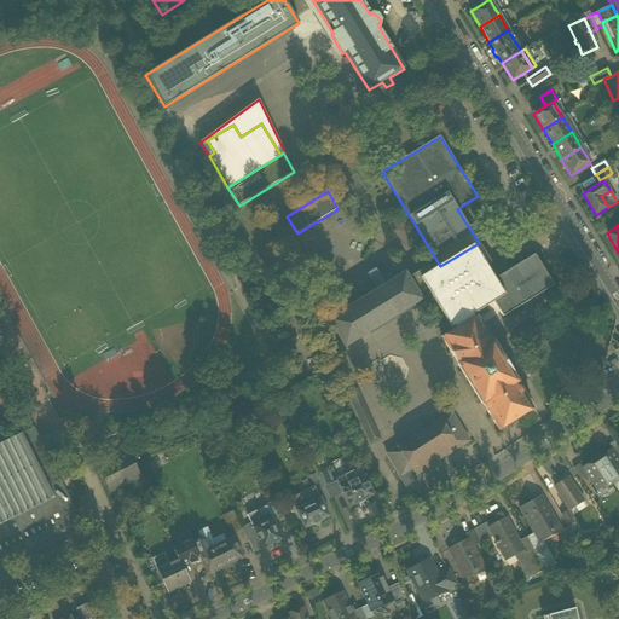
[(440,266),(410,285),(416,296),(427,289),(453,331),(476,318),(474,314),(493,302),(503,317),(553,287),(534,255),(493,281),(490,273),(485,266),(491,262),(479,243),(440,266)]
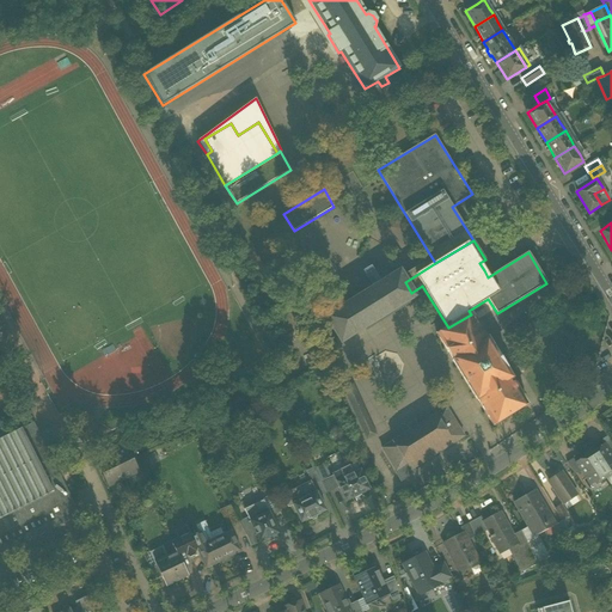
[(411,293),(405,282),(399,273),(325,318),(341,343),(414,297),(411,293)]
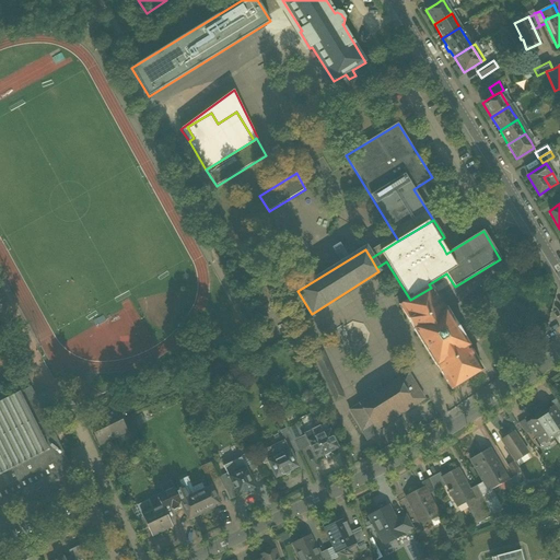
[(445,311),(431,288),(410,300),(399,306),(413,330),(435,366),(436,366),(451,389),(482,371),(468,347),(463,338),(451,319),(445,311)]
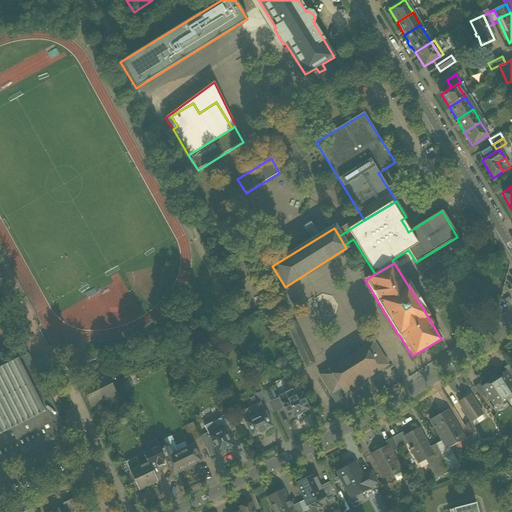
[(287,324),(307,368),(315,364),(295,321),(287,324)]
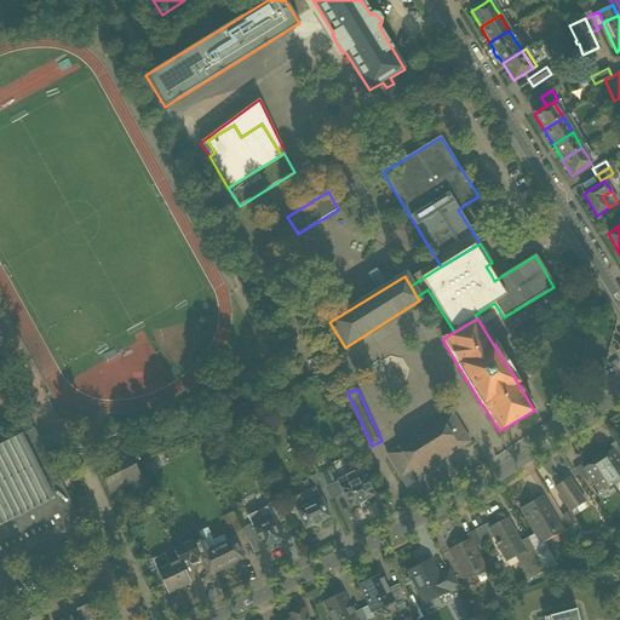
[(400,478),(406,488),(419,481),(417,476),(470,442),(452,414),(424,431),(420,426),(413,431),(415,436),(386,454),(401,477),(400,478)]
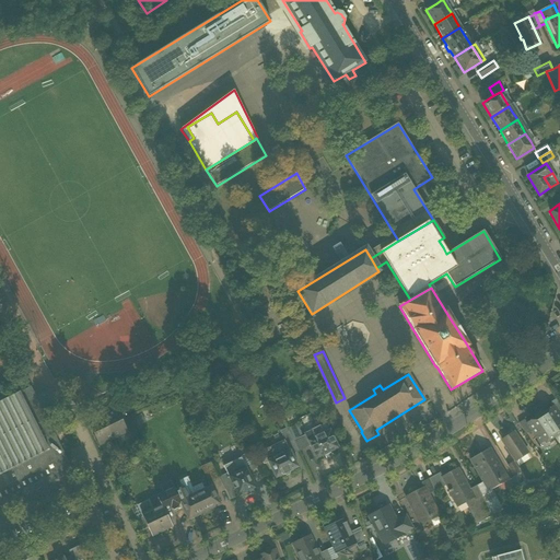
[(0,508),(73,471),(31,387),(20,393),(48,451),(47,452),(47,451),(0,475),(0,508)]
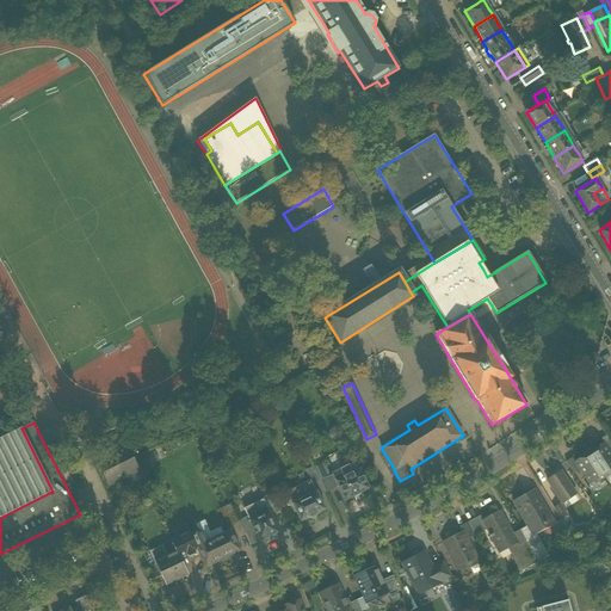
[(53,492),(22,429),(20,427),(19,429),(20,429),(0,438),(0,518),(51,492),(51,493),(53,492)]
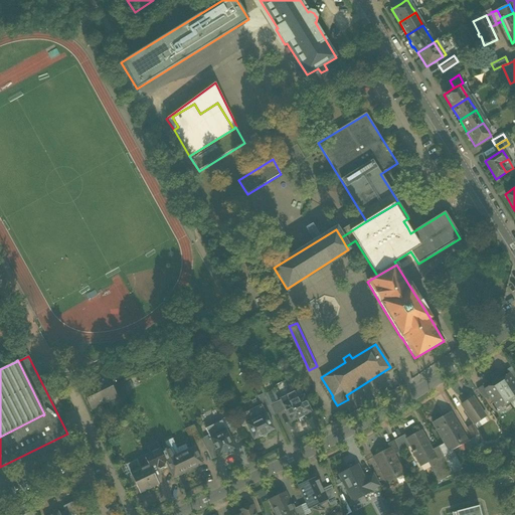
[(172,371),(180,368),(177,361),(169,364),(172,371)]
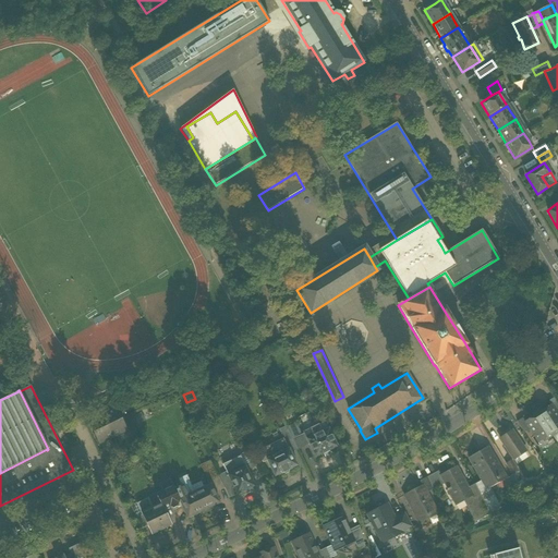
[(552,404),(556,413),(557,411),(557,403),(555,398),(548,401),(550,405),(552,404)]
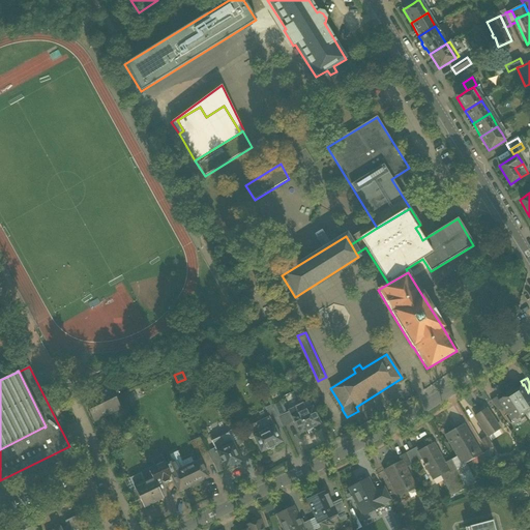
[(523,385),(514,390),(510,392),(525,414),(526,413),(529,410),(529,408),(529,409),(529,408),(529,394),(528,392),(524,384),(523,385)]
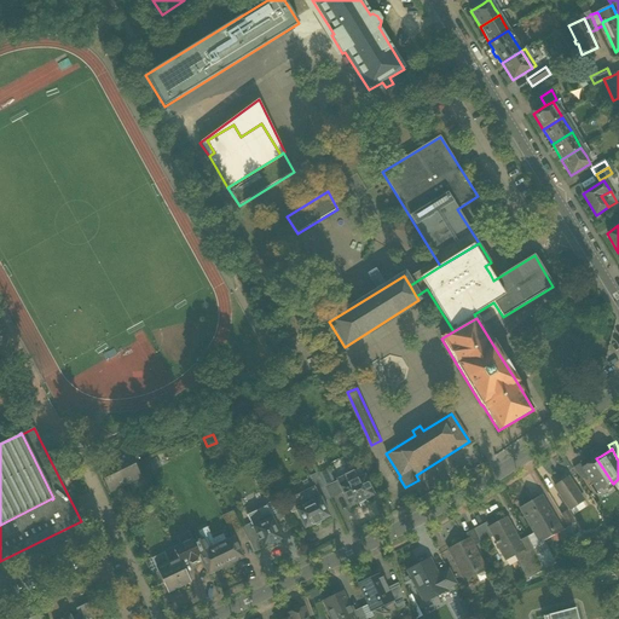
[(98,468),(110,492),(140,478),(128,453),(98,468)]
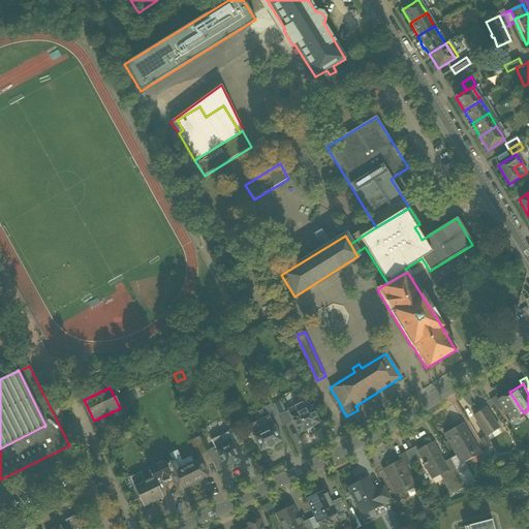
[(133,392),(126,396),(131,404),(138,399),(133,392)]
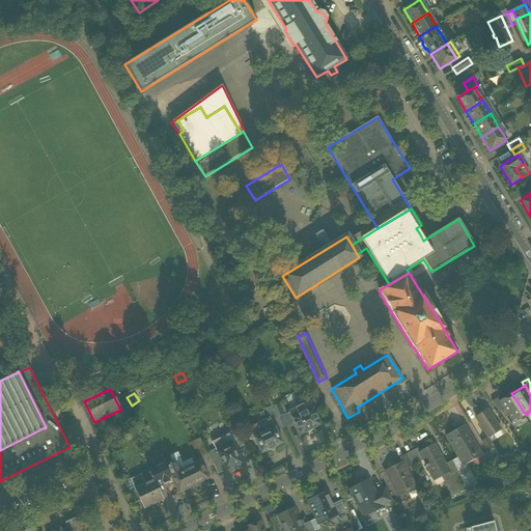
[(526,415),(511,393),(507,396),(499,401),(504,409),(512,422),(519,418),(520,419),(524,416),(525,416),(526,415)]
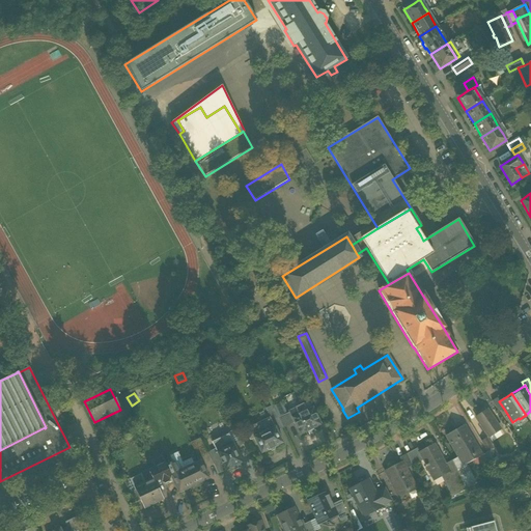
[(492,401),(499,413),(504,409),(499,401),(497,398),(492,401)]
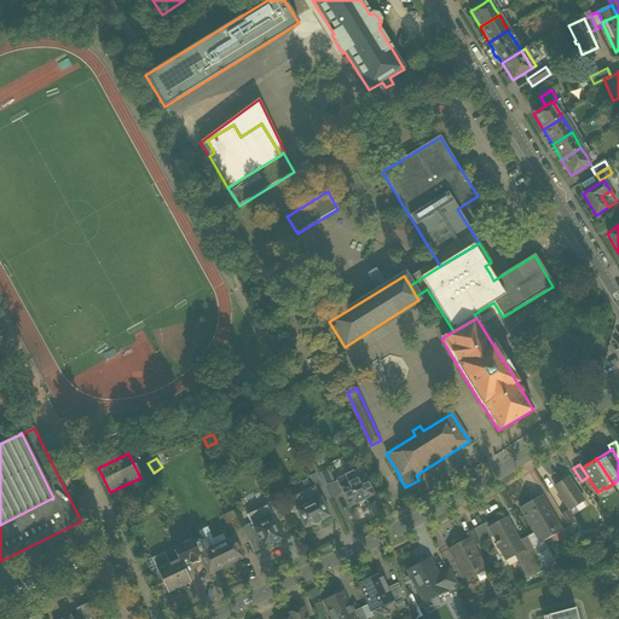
[(337,481),(340,487),(365,475),(360,468),(336,480),(336,481),(337,481)]
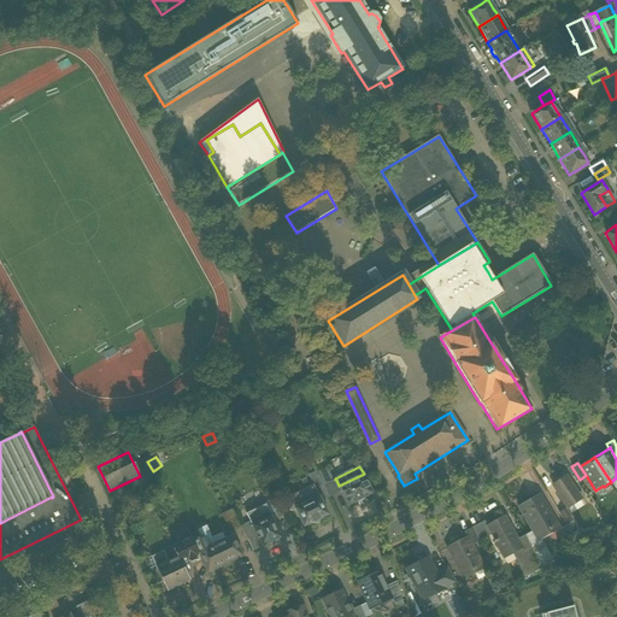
[(323,485),(323,486),(333,481),(328,469),(317,472),(322,482),(323,485)]
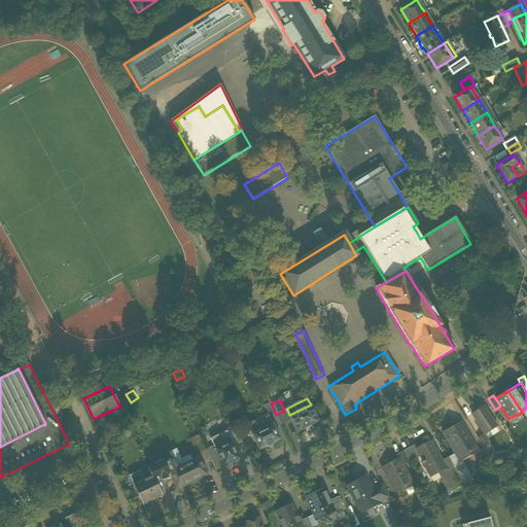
[(268,415),(270,417),(276,414),(275,412),(271,403),(271,402),(264,406),(268,415)]
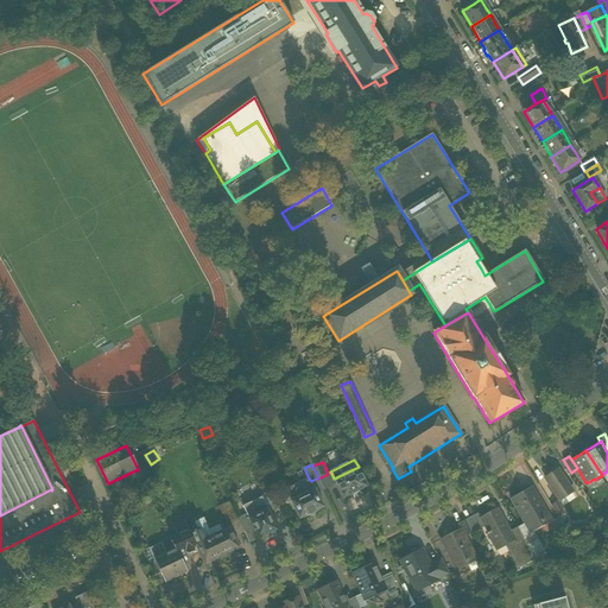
[(368,487),(359,467),(334,479),(336,485),(343,499),(352,494),(352,495),(360,492),(360,491),(368,487)]
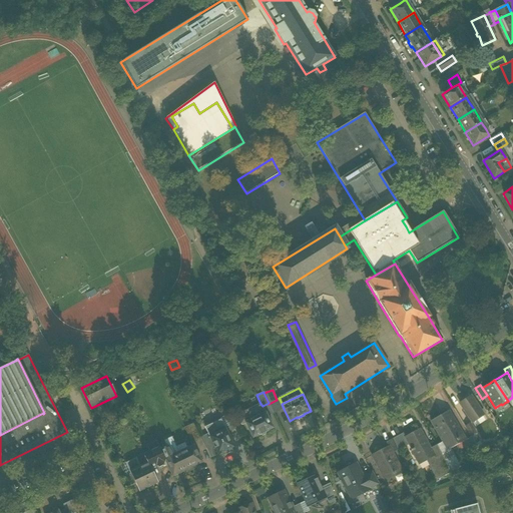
[(459,404),(472,423),(483,415),(470,396),(459,404)]
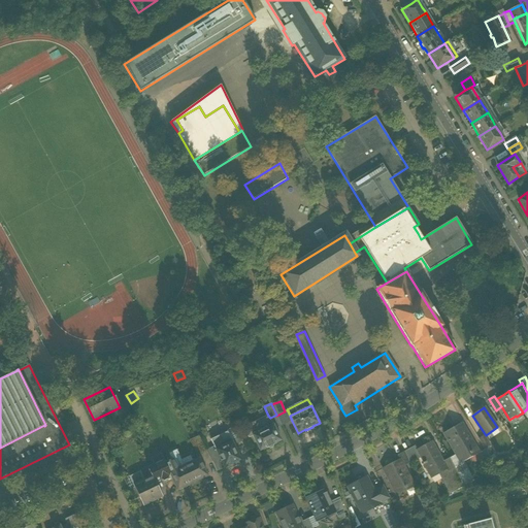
[(285,411),(276,416),(282,426),(292,421),(290,416),(288,410),(287,410),(285,411)]
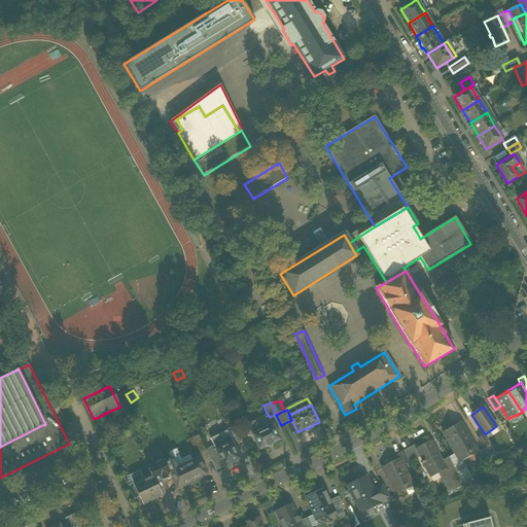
[(276,415),(276,414),(270,417),(273,424),(273,423),(275,428),(281,425),(276,415)]
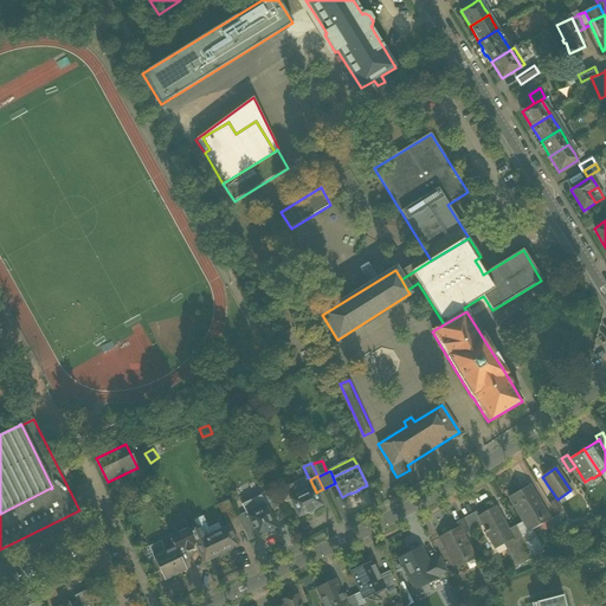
[(285,503),(290,501),(289,500),(314,488),(310,479),(308,477),(279,490),(285,503)]
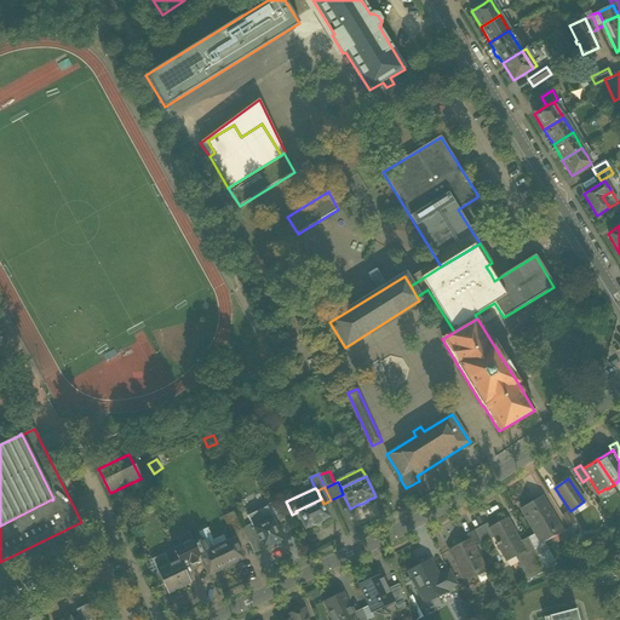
[(321,498),(321,499),(296,511),(297,512),(305,530),(313,527),(323,522),(323,521),(331,518),(323,504),(321,498)]
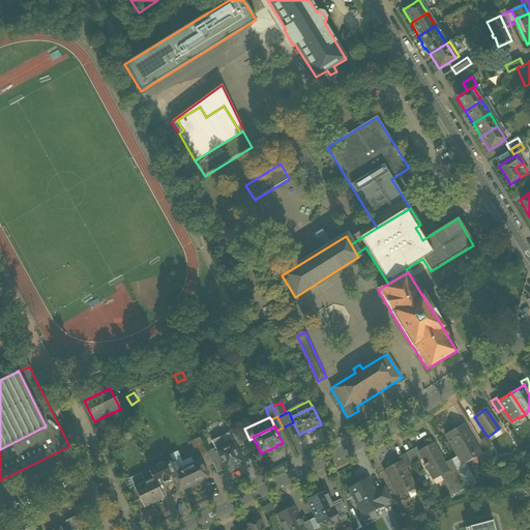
[(458,457),(461,462),(461,461),(479,450),(473,441),(472,442),(462,425),(445,435),(458,457)]
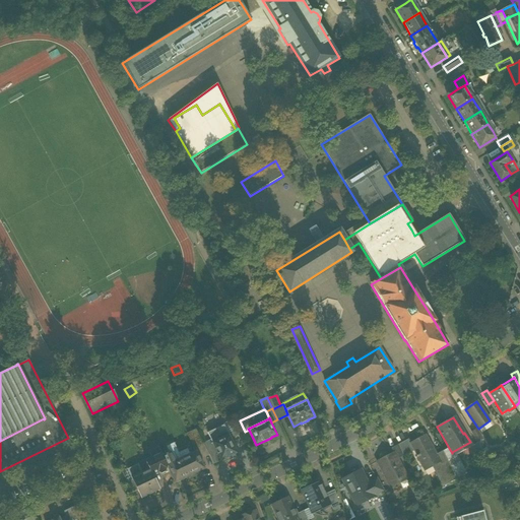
[(230,420),(223,425),(223,426),(228,434),(235,431),(230,420)]
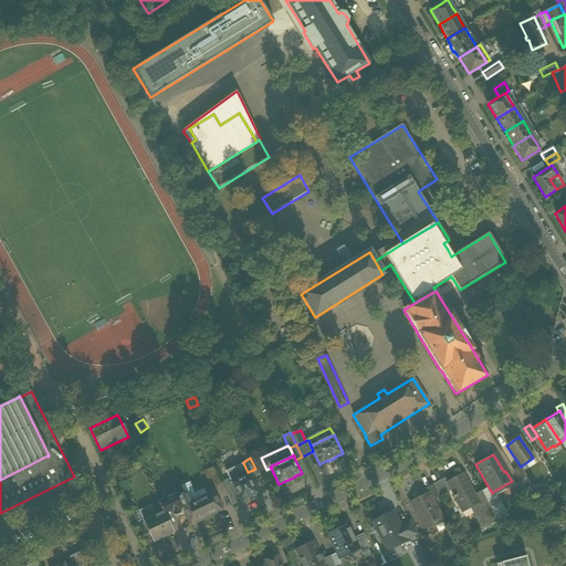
[(231,482),(249,473),(248,472),(243,463),(226,471),(230,479),(231,482)]
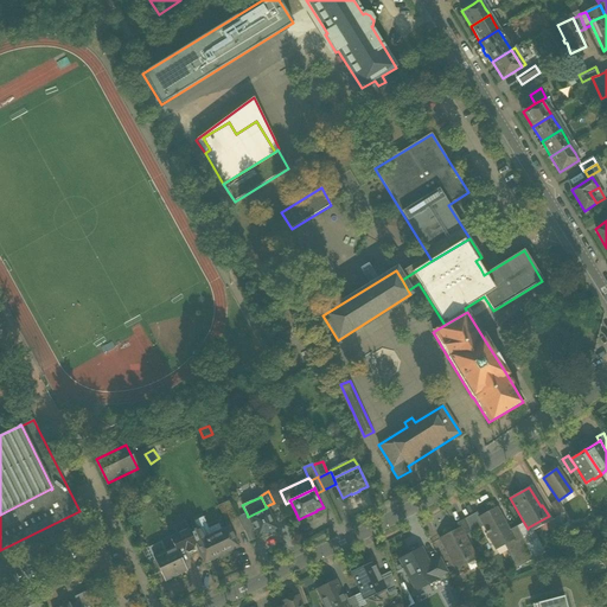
[(217,506),(228,528),(229,528),(232,525),(230,522),(238,518),(237,518),(229,500),(217,506)]
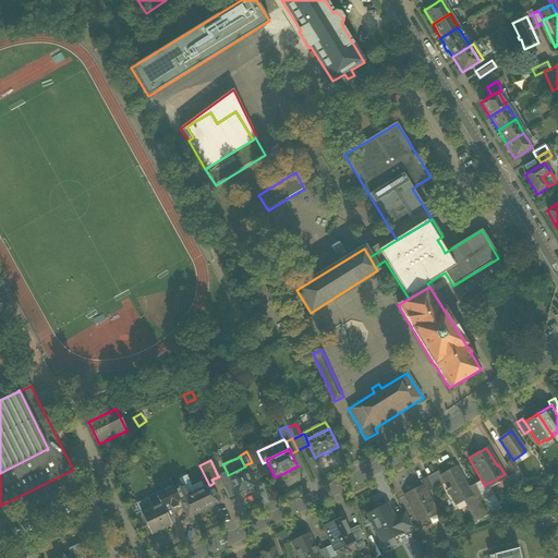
[(252,462),(244,465),(245,466),(247,471),(257,466),(254,460),(252,462)]
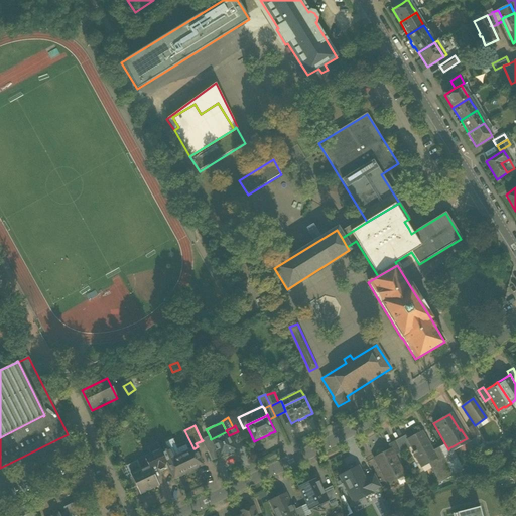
[(468,429),(474,439),(480,436),(473,426),(468,429)]
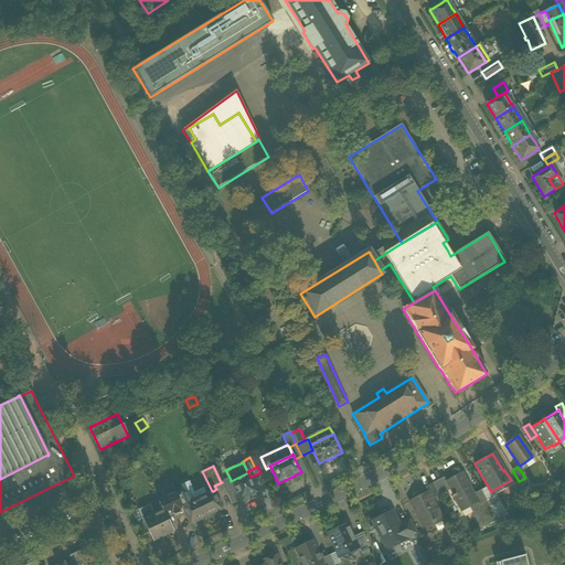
[(235,491),(240,501),(258,492),(255,487),(256,487),(253,478),(251,478),(251,477),(248,472),(231,481),(235,491)]
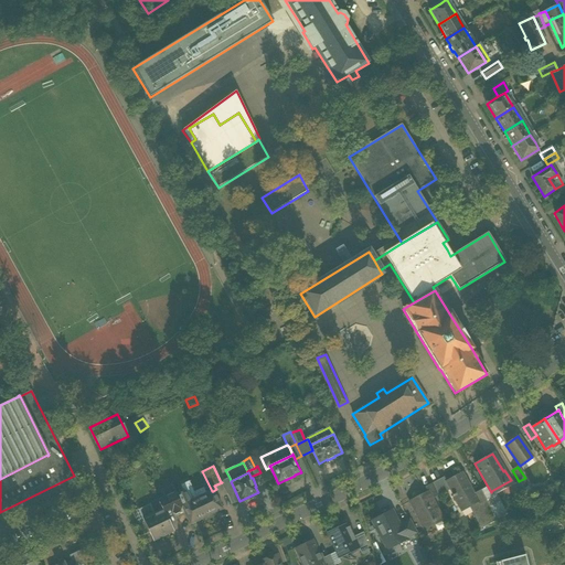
[(467,503),(470,508),(478,503),(473,494),(461,473),(446,481),(449,489),(454,496),(452,497),(452,498),(454,497),(459,508),(467,503)]
